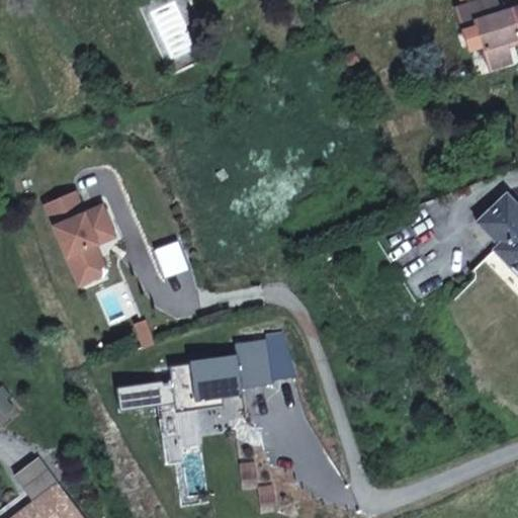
[(485,0),(457,9),(464,31),(478,27),(482,40),(489,64),(511,57),(507,40),(517,36),(517,8),(501,14),(497,0),(485,0)]
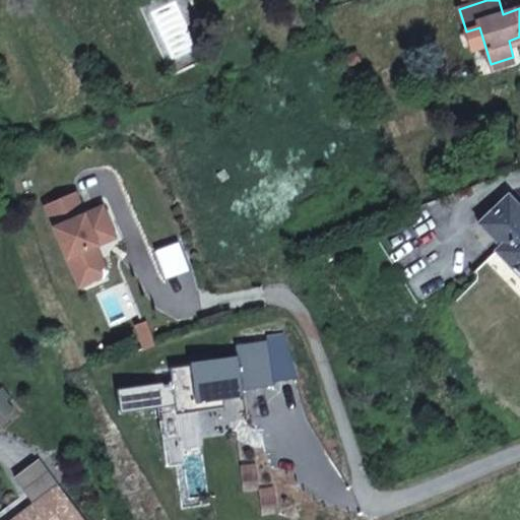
[(483,41),(479,27),(466,31),(469,45),(483,41)]
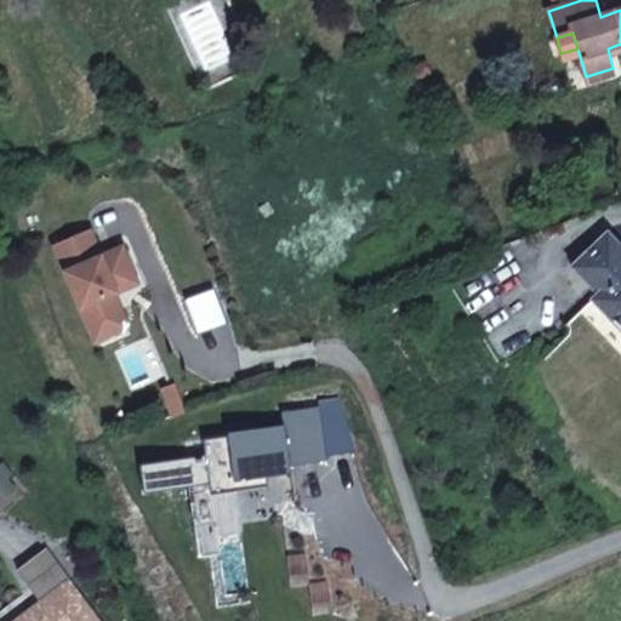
[(613,68),(586,77),(588,81),(615,73),(613,68)]
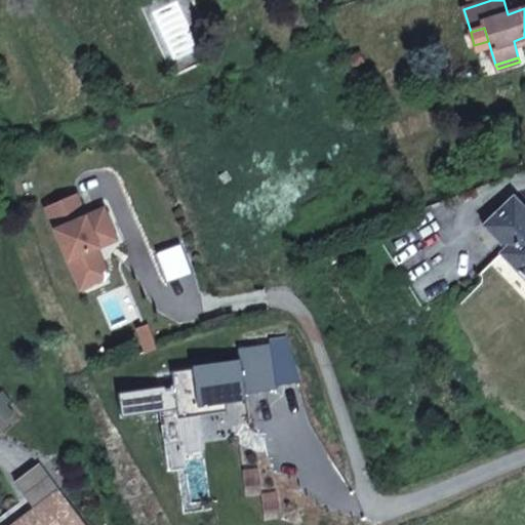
[(44,205),(53,228),(74,276),(103,264),(95,246),(97,245),(95,241),(101,239),(106,241),(115,237),(102,206),(84,213),(75,192),(44,205)]
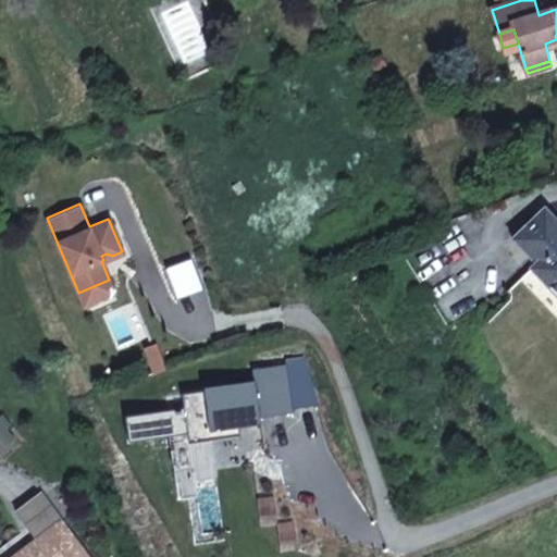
[(556,224),(544,211),(514,239),(536,264),(531,269),(556,295),(556,224)]
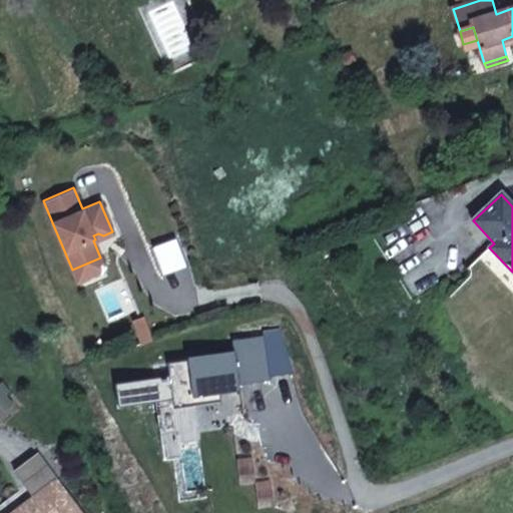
[(72,270),(77,281),(104,268),(100,258),(72,270)]
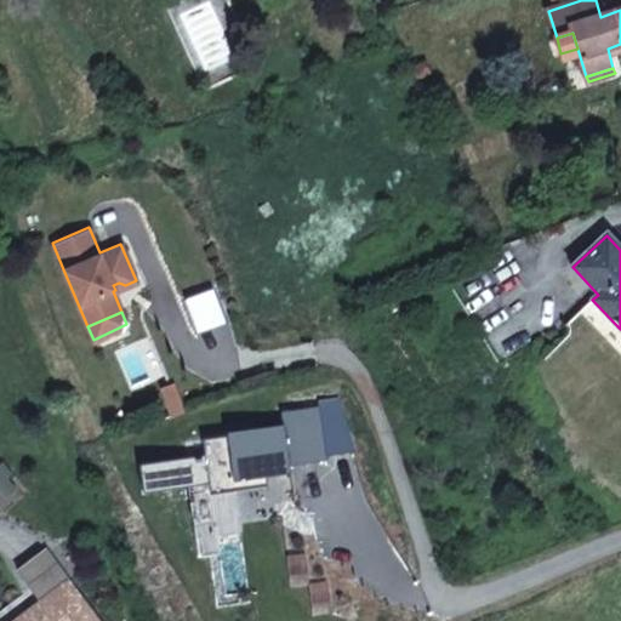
[(203,442),(210,496),(235,493),(234,483),(266,479),(290,476),(289,468),(325,463),(319,414),(281,419),(283,431),(203,442)]
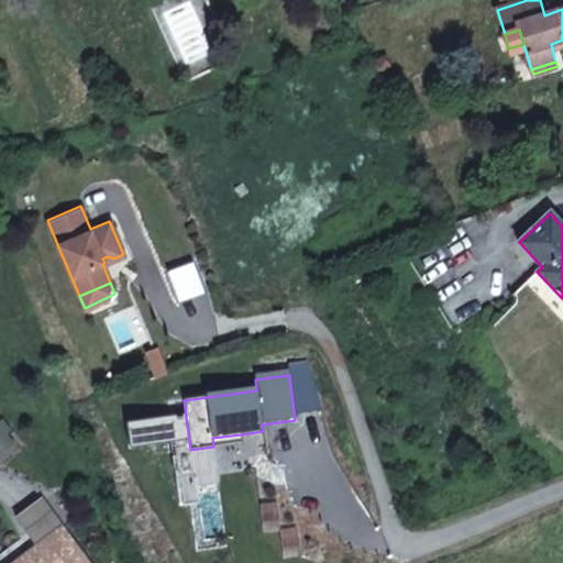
[(212,438),(213,446),(242,443),(241,434),(212,438)]
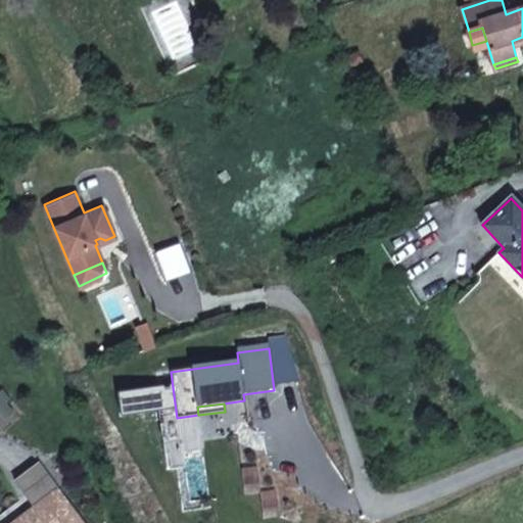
[(36,464),(11,481),(30,506),(54,487),(36,464)]
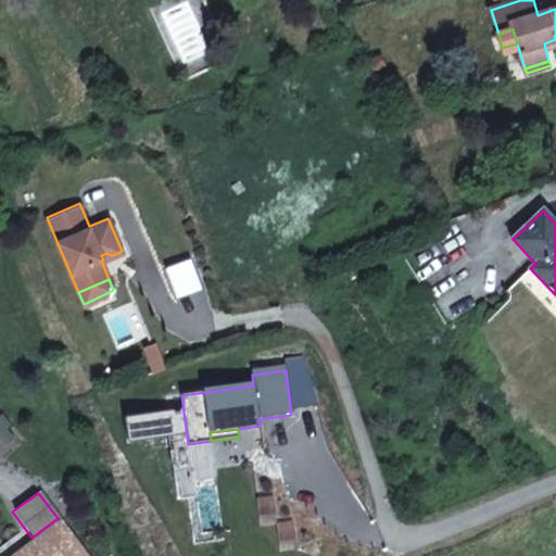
[(16,535),(0,546),(0,555),(76,555),(58,526),(26,550),(16,535)]
